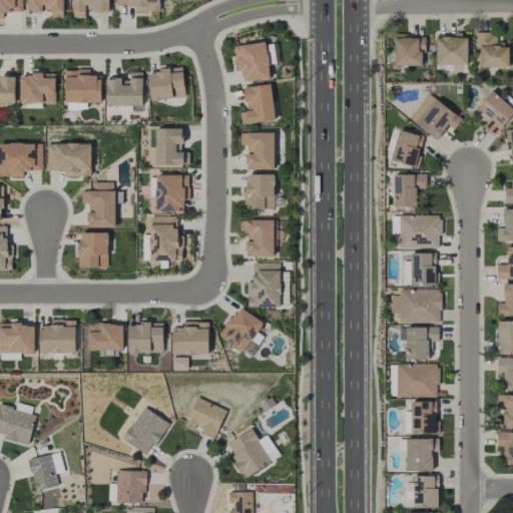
[(0,0),(0,17),(3,17),(3,11),(21,11),(21,0),(0,0)]
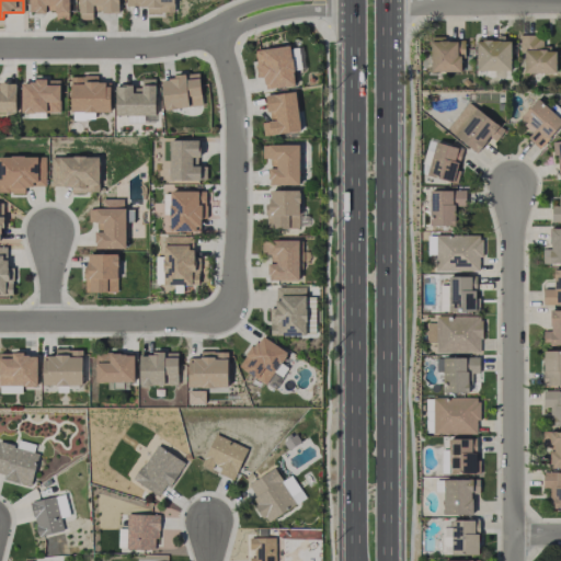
[(50,19),(69,20),(69,0),(29,0),(29,13),(50,13),(50,19)]
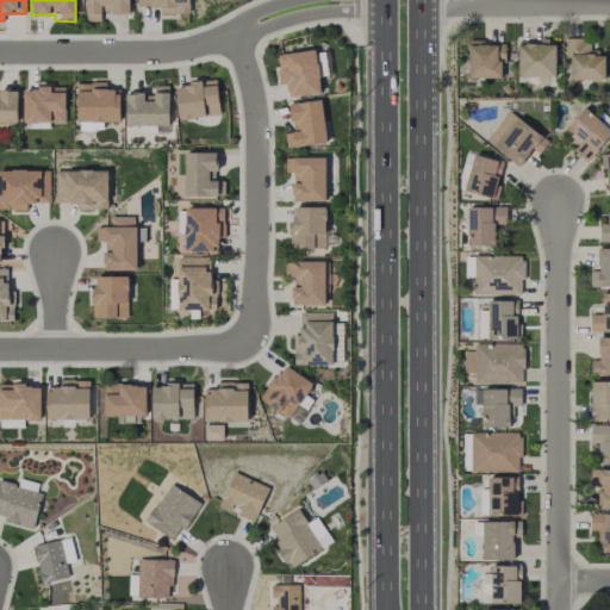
[(130,13),(129,0),(86,0),(86,22),(101,22),(101,5),(109,5),(110,13),(130,13)]
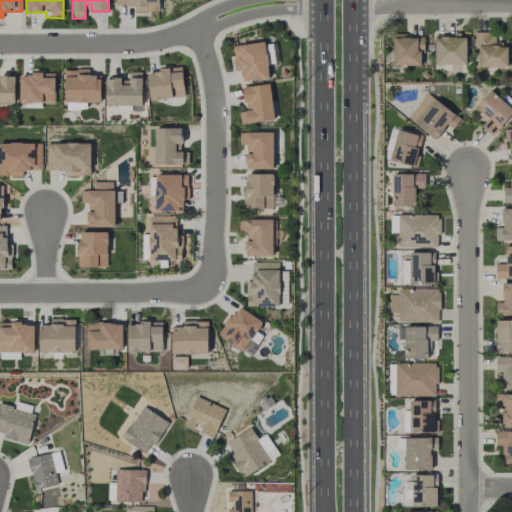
[(159,12),(158,0),(115,0),(115,6),(134,6),(134,11),(159,12)]
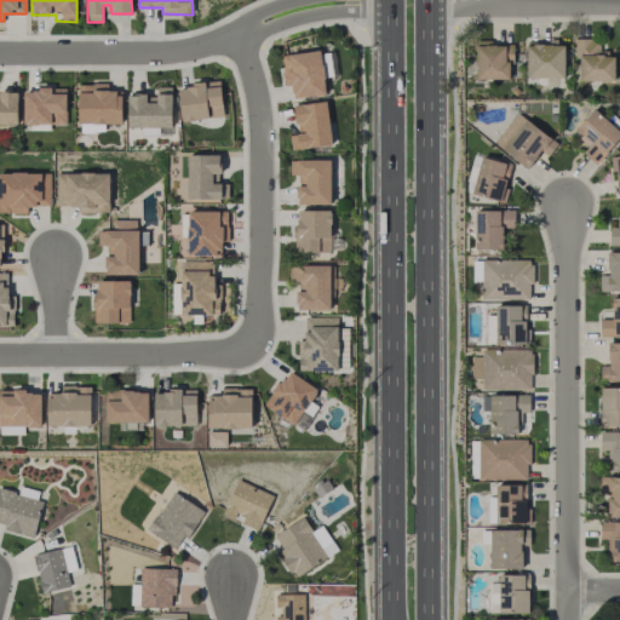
[(578,81),(615,80),(615,57),(602,57),(602,40),(577,40),(578,81)]
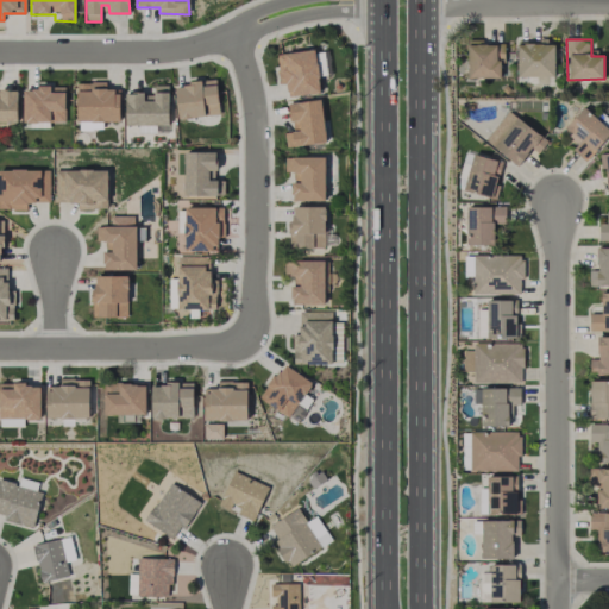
[(502,79),(503,44),(482,44),(482,41),(468,41),(468,77),(502,79)]
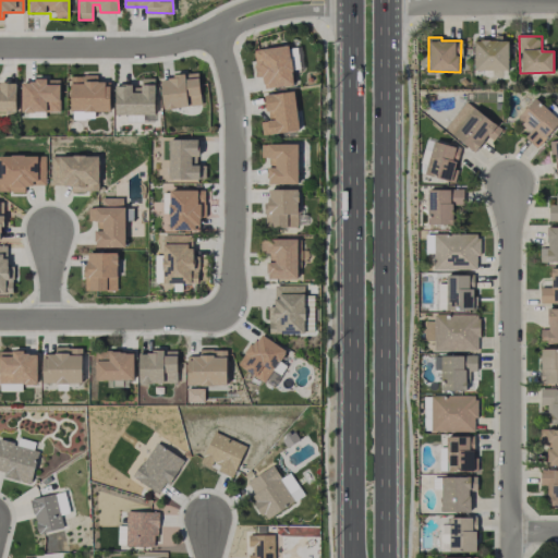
[(508,70),(508,40),(474,39),(473,70),(508,70)]
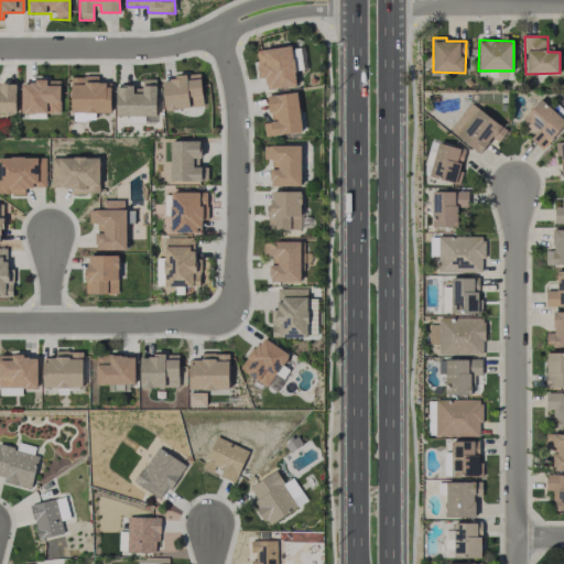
[(257,49),(258,78),(266,78),(266,88),(294,87),(293,46),(257,49)]
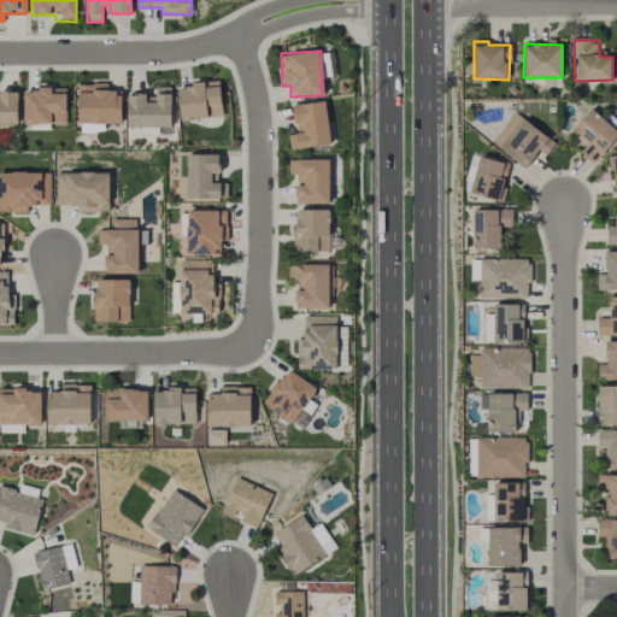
[(223,116),(218,81),(177,86),(181,121),(223,116)]
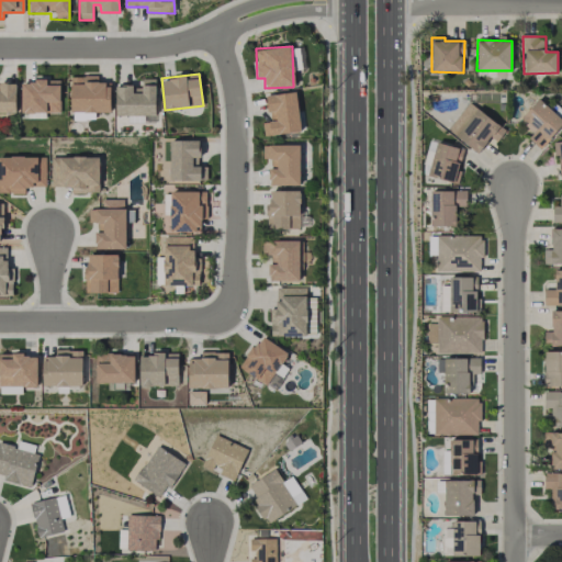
[(110,112),(111,83),(98,83),(98,76),(71,76),(70,112),(110,112)]
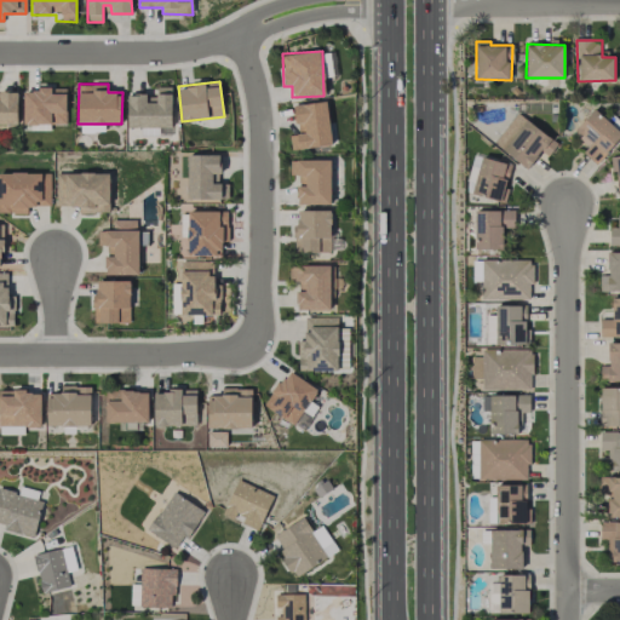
[(172,127),(172,86),(156,87),(156,102),(147,102),(147,95),(127,95),(128,128),(172,127)]
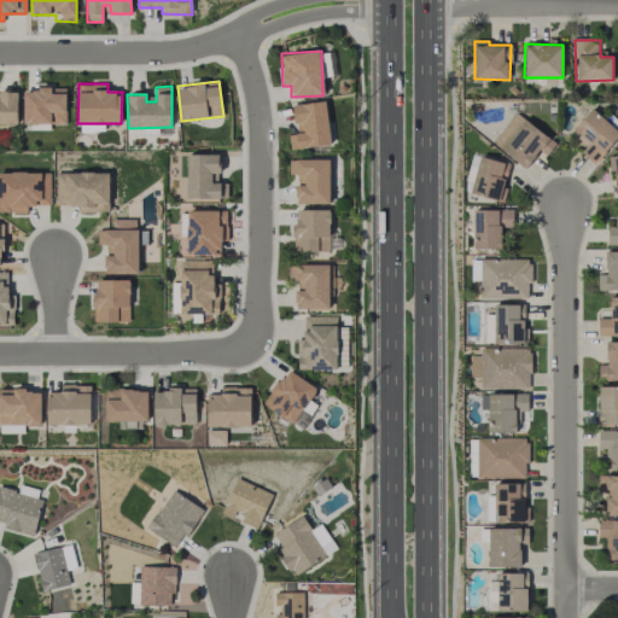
[(24,124),(66,123),(66,89),(52,89),(52,88),(23,89),(24,124)]
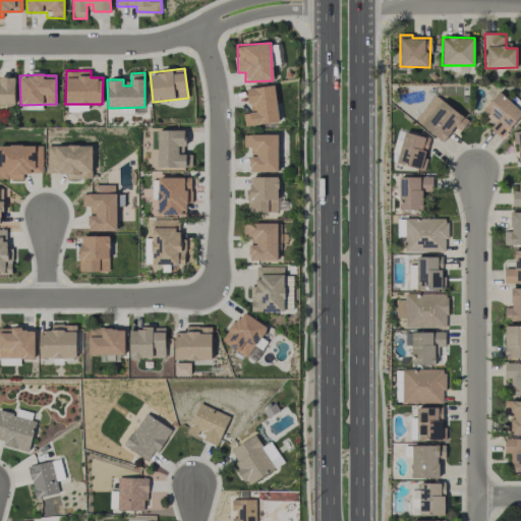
[(14,78),(0,78),(0,104),(15,104),(14,78)]
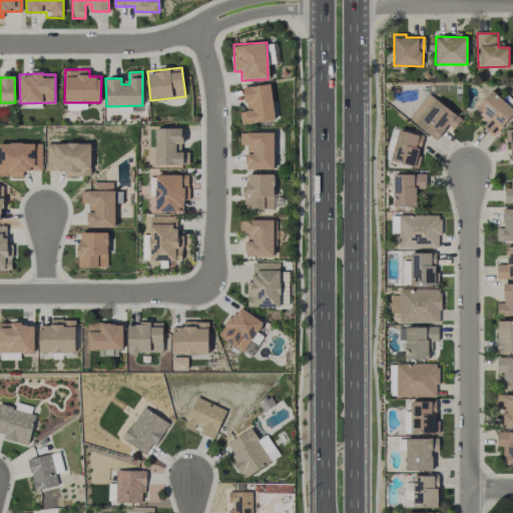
[(276,119),(270,83),(242,87),(246,111),(239,111),(241,124),(276,119)]
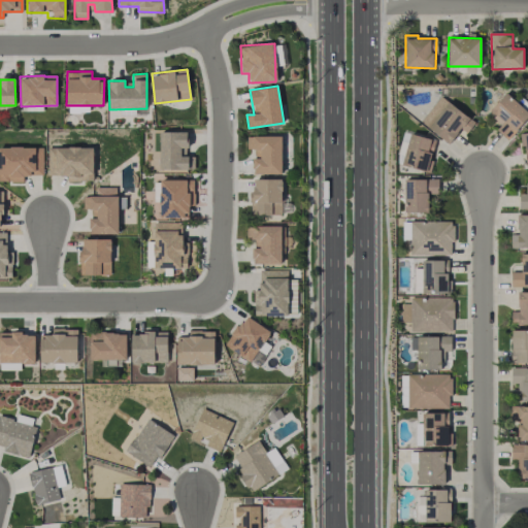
[(496,130),(507,140),(527,117),(527,111),(505,92),(488,111),(501,124),(496,130)]
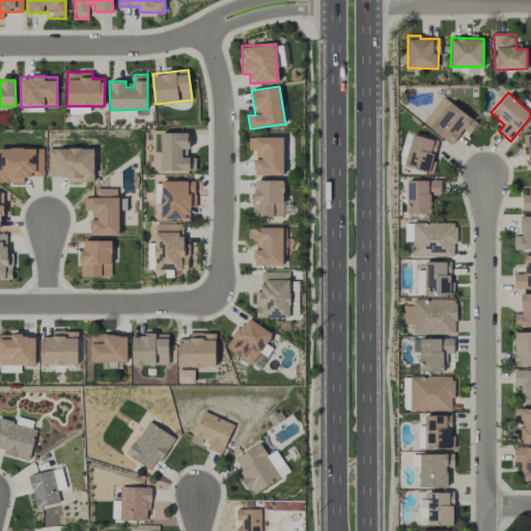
[(469,134),(477,123),(443,96),(422,122),(451,145),(464,130),(469,134)]
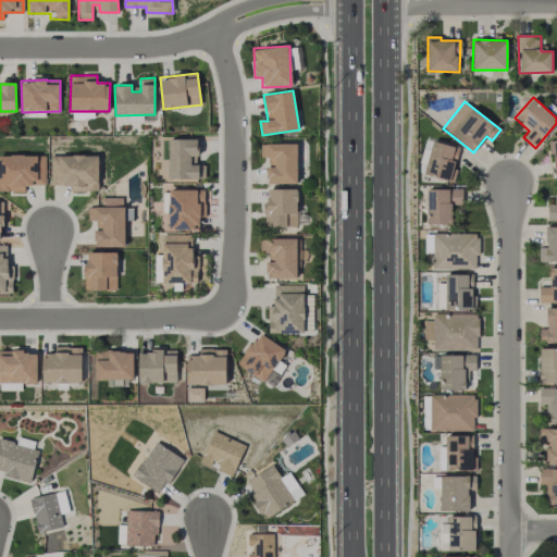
[(198,138),(169,139),(170,178),(199,178),(199,164),(192,164),(192,157),(198,156),(198,138)]
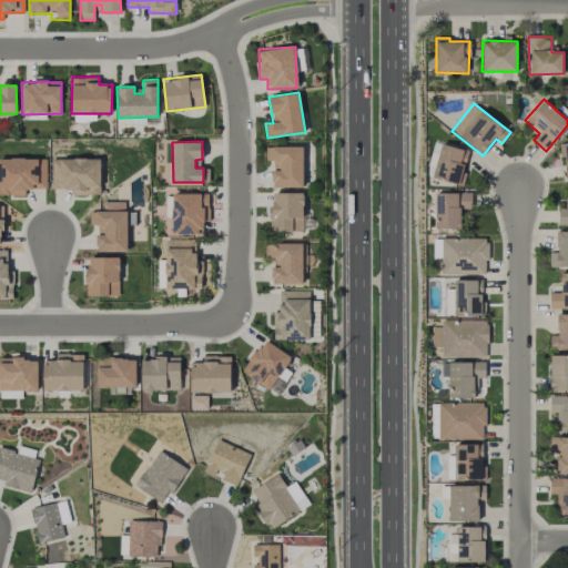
[(432,178),(459,185),(468,151),(440,143),(432,178)]
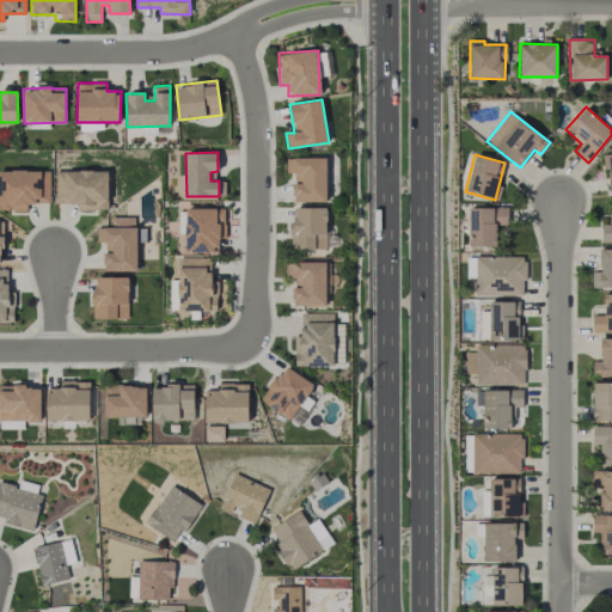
[(294,202),(326,202),(326,158),(286,157),(286,173),(294,175),(294,202)]
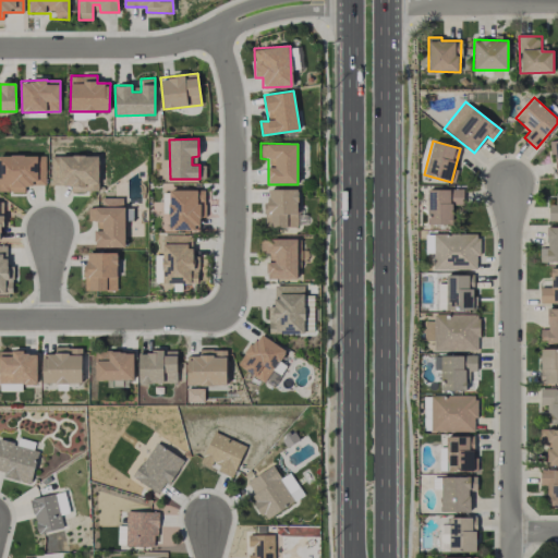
[(0,191),(24,192),(24,184),(45,184),(46,157),(0,155),(0,191)]
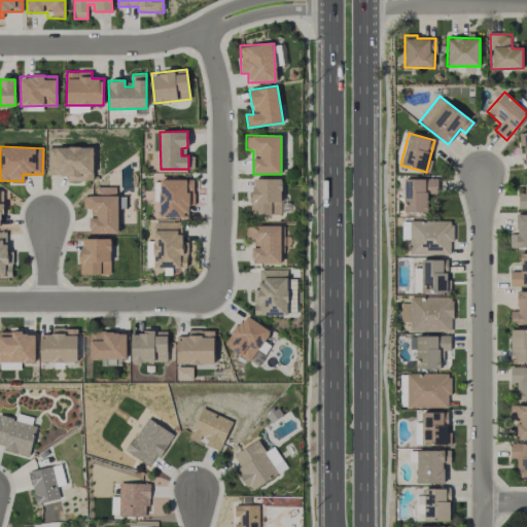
[(48,147),(47,175),(67,175),(67,180),(93,181),(94,147),(48,147)]
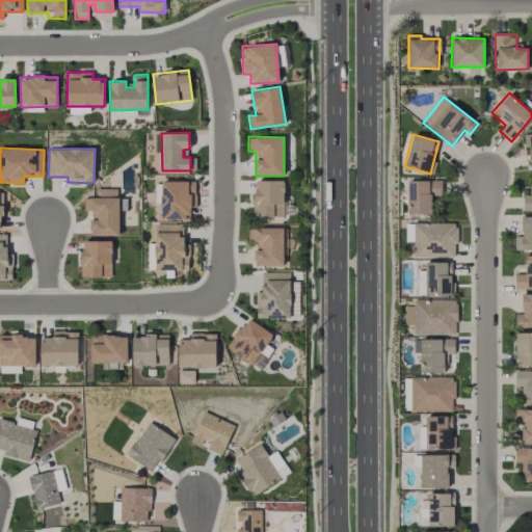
[(531,177),(530,177),(531,194),(523,194),(523,211),(531,210),(531,177)]
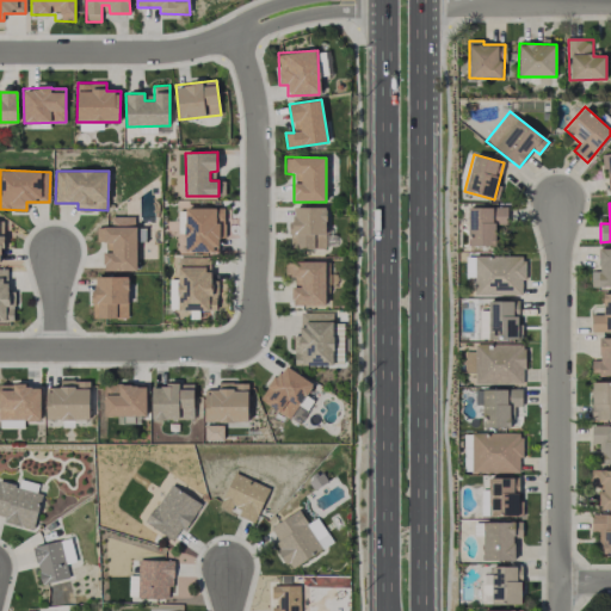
[(290,248),(326,250),(327,208),(291,207),(290,248)]
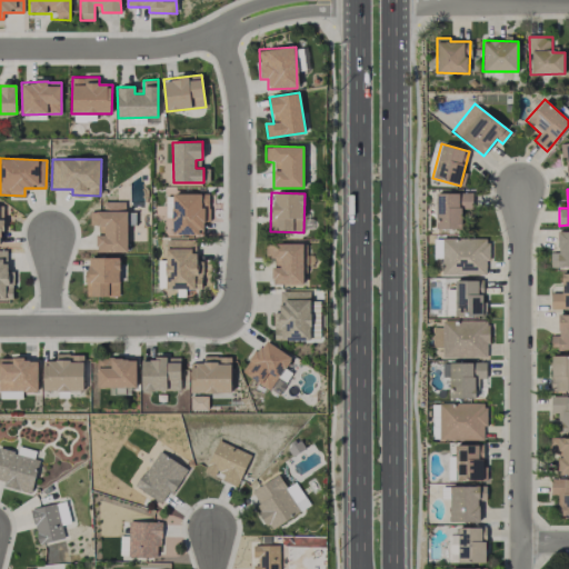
[(461,229),(461,209),(472,209),(471,192),(437,193),(437,229),(461,229)]
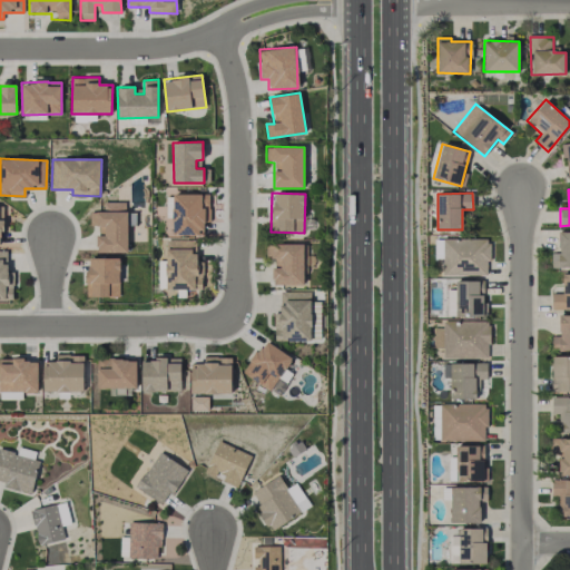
[(167,194),(167,235),(205,235),(205,223),(209,223),(209,195),(167,194)]
